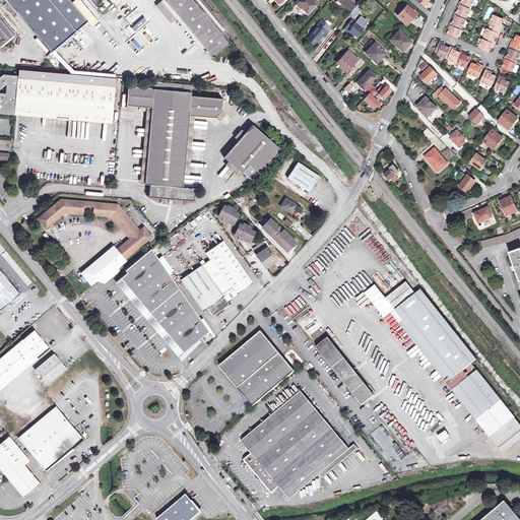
[(6,0),(52,53),(83,26),(88,22),(69,0),(6,0)]
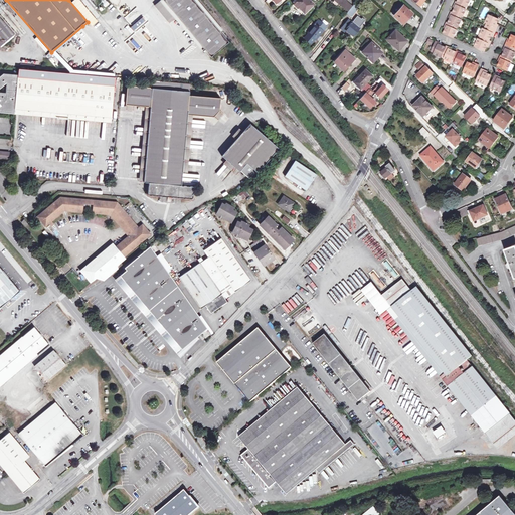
[(162,0),(210,57),(228,42),(230,41),(195,0),(162,0)]
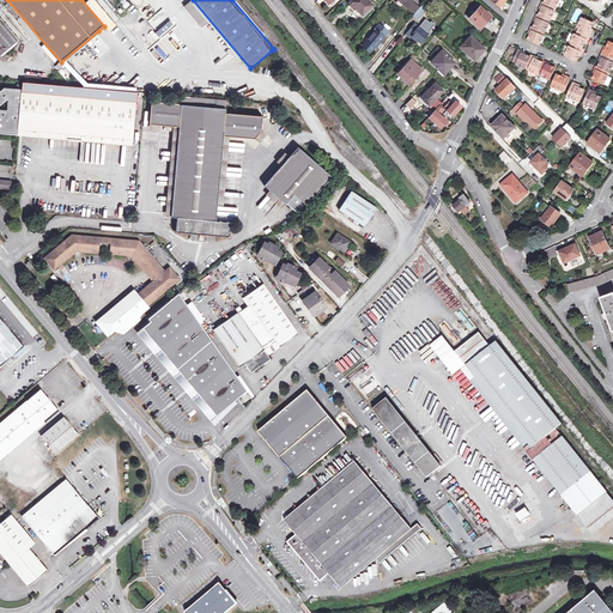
[(357,7),(356,8),(363,14),(374,5),(369,0),(351,0),(351,1),(352,2),(357,7)]
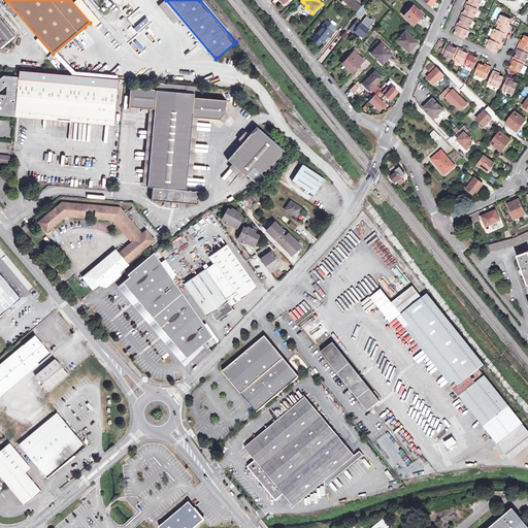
[(342,0),(357,11),(356,12),(360,15),(367,8),(362,4),(362,5),(355,0),(342,0)]
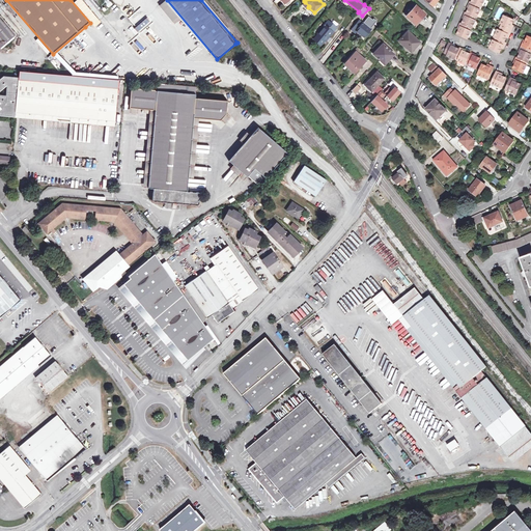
[(476,17),(479,9),(478,8),(474,7),(476,4),(471,1),(470,1),(468,4),(469,5),(468,8),(466,12),(471,15),(475,17),(476,17)]
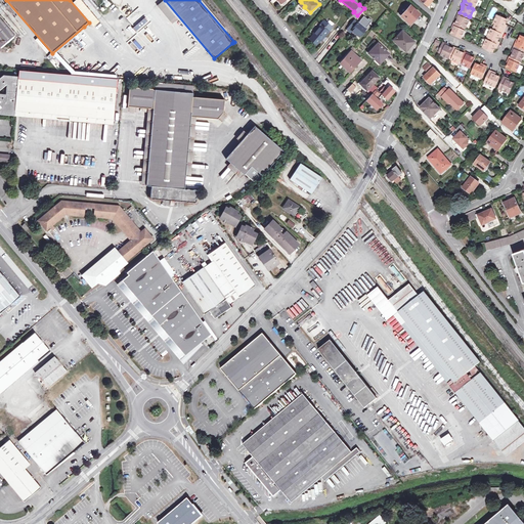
[(405,18),(410,23),(411,20),(413,23),(420,15),(418,14),(420,12),(410,5),(401,15),(405,18)]
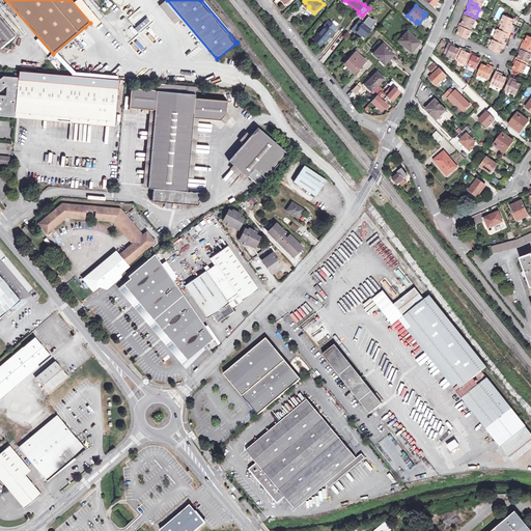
[(472,28),(475,20),(473,20),(470,18),(471,15),(466,12),(465,11),(464,16),(465,16),(464,19),(462,23),(467,25),(470,27),(472,28)]
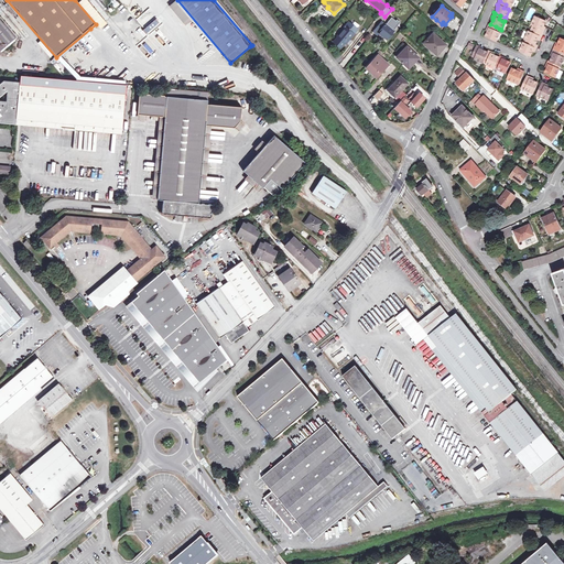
[(0,51),(18,38),(0,15),(0,51)]
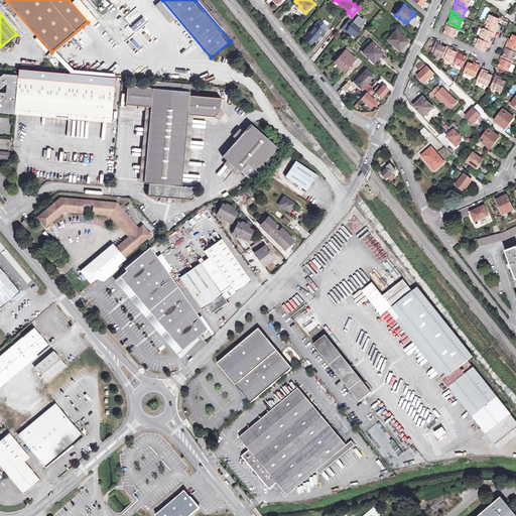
[(490,27),(496,30),(497,27),(496,26),(497,23),(499,19),(489,14),(486,22),(487,22),(491,24),(490,27)]
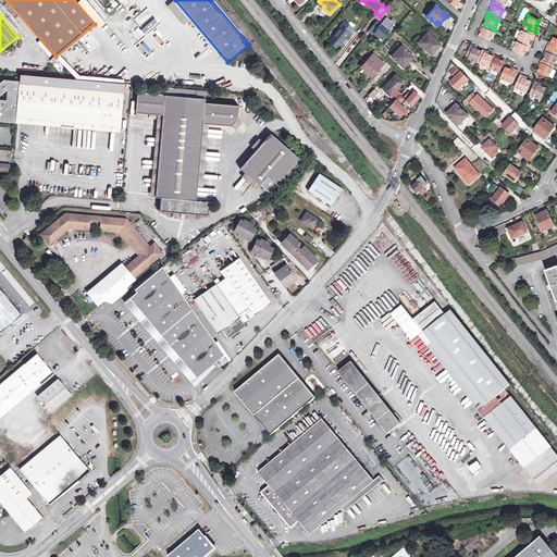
[(374,32),(382,39),(388,31),(388,29),(392,25),(388,23),(392,20),(387,16),(381,23),(380,23),(376,21),(371,28),(374,32)]
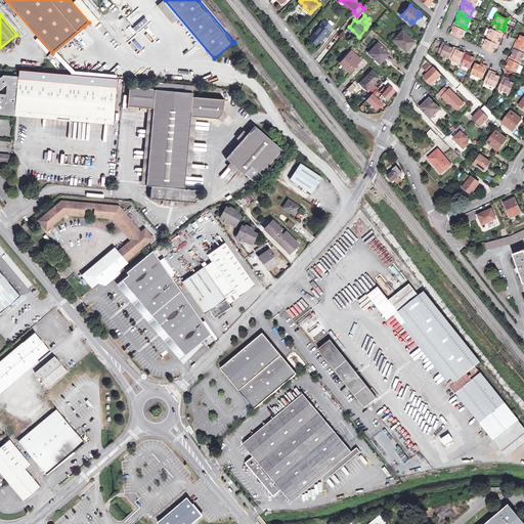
[(318,37),(321,39),(322,39),(333,27),(324,19),(313,33),(314,33),(310,38),(315,41),(318,37)]
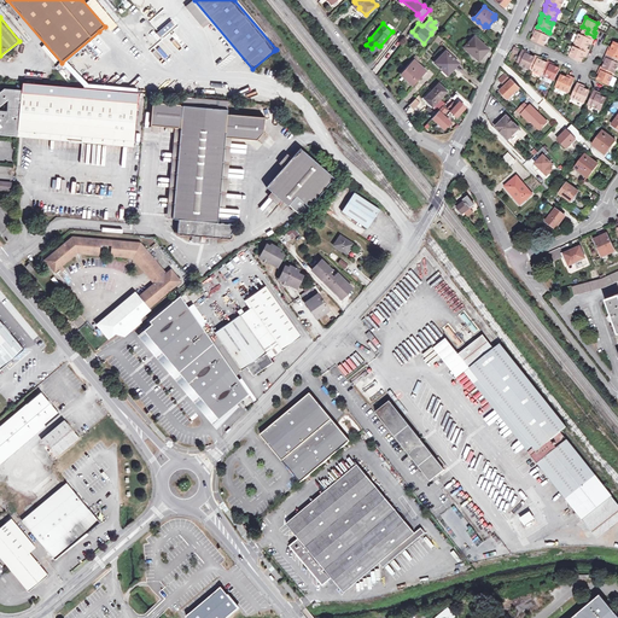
[(543,45),(547,36),(546,35),(541,34),(543,29),(537,27),(535,27),(534,30),(535,31),(534,34),(531,40),(543,45)]
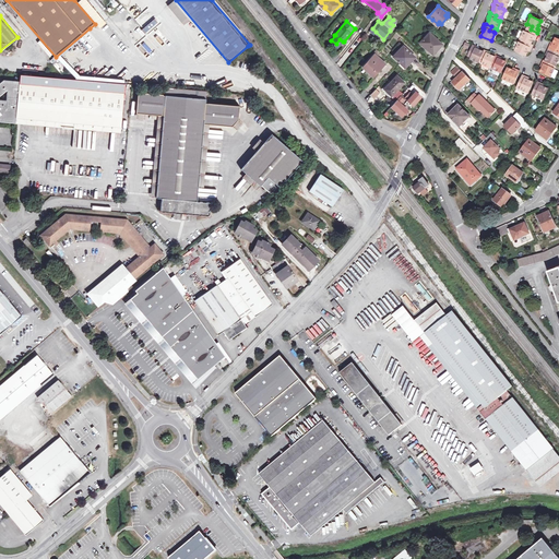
[(537,33),(531,30),(528,33),(525,31),(523,31),(520,38),(521,39),(525,42),(531,44),(533,38),(534,35),(535,36),(537,33)]
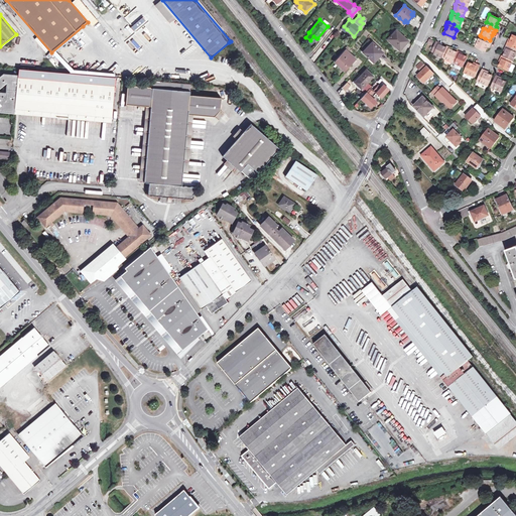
[(395,45),(395,46),(399,50),(408,40),(396,29),(388,38),(395,45)]
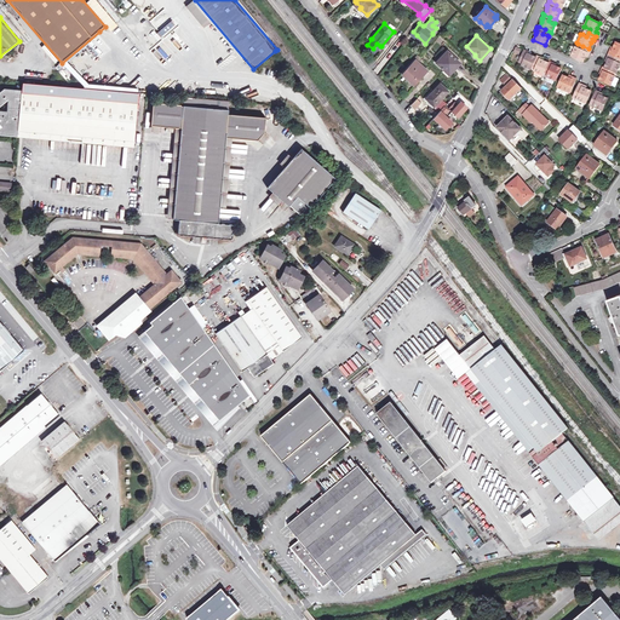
[(609,50),(608,53),(615,57),(618,53),(619,53),(619,42),(615,41),(613,46),(612,50),(609,50)]
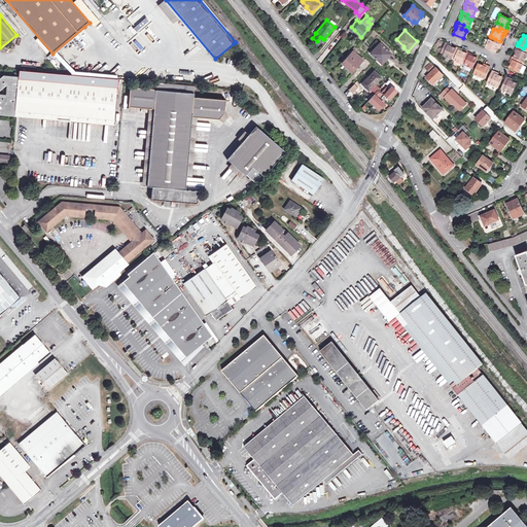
[(490,40),(488,39),(485,47),(495,51),(497,47),(498,44),(500,45),(501,41),(500,41),(495,39),(493,42),(490,40)]
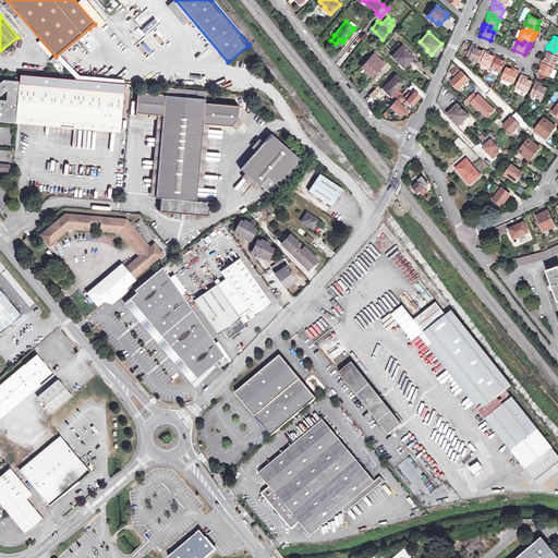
[(475,47),(471,45),(469,51),(466,56),(470,57),(469,59),(477,62),(478,60),(480,57),(482,51),(477,49),(474,48),(475,47)]
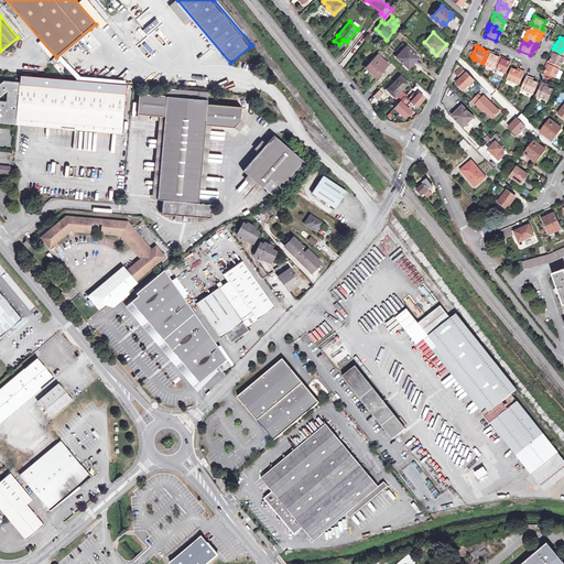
[(397,57),(407,67),(413,60),(415,62),(419,57),(407,46),(397,57)]
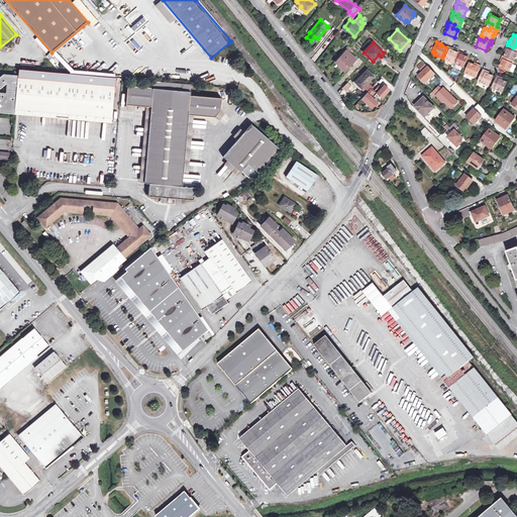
[(512,50),(513,47),(507,44),(506,47),(507,48),(506,52),(504,56),(509,58),(512,60),(514,60),(516,52),(515,52),(512,50)]
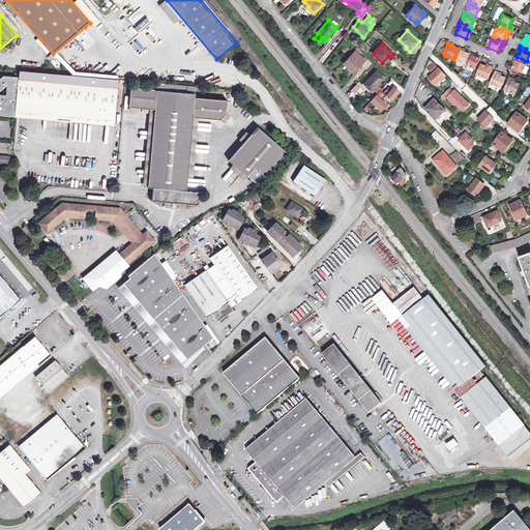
[(458,59),(457,60),(464,63),(465,62),(466,59),(469,54),(464,52),(462,51),(462,49),(459,48),(458,49),(455,54),(459,56),(458,59)]
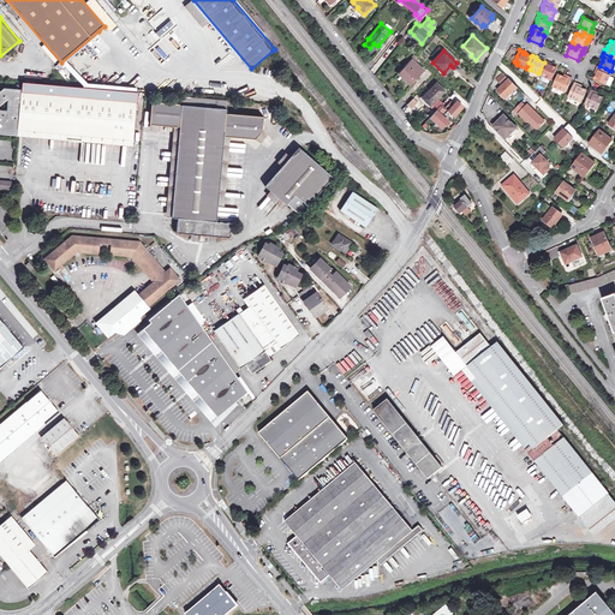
[(399,73),(411,84),(424,70),(412,59),(399,73)]
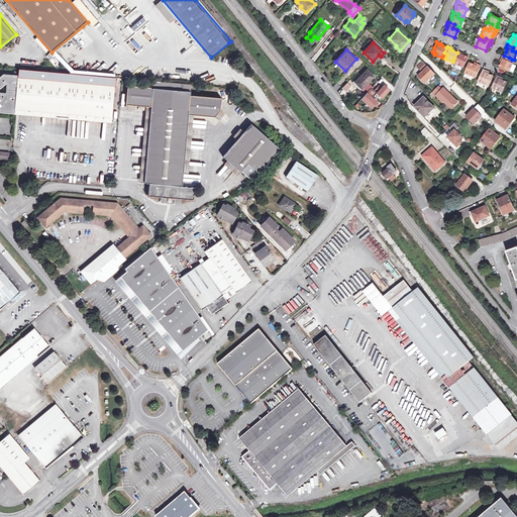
[(461,53),(457,50),(457,53),(454,58),(457,59),(456,62),(455,63),(463,67),(468,57),(463,55),(460,54),(461,53)]
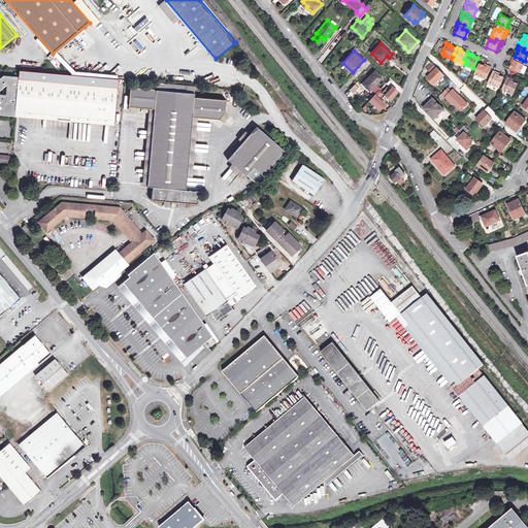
[(515,57),(513,56),(512,60),(514,60),(512,63),(510,68),(520,72),(523,65),(524,64),(522,64),(519,62),(520,59),(515,57)]
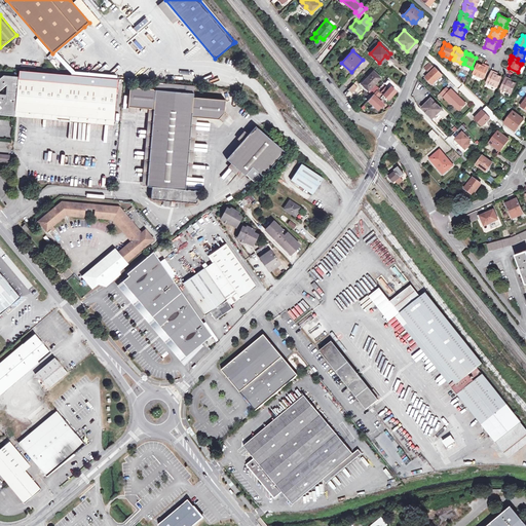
[(424,68),(429,73),(435,68),(429,63),(424,68)]
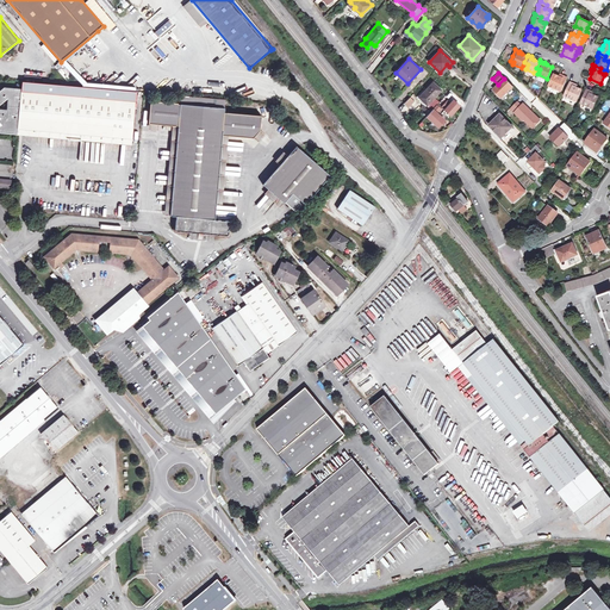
[(564,75),(562,78),(559,76),(554,74),(548,85),(558,89),(559,85),(564,87),(567,78),(564,75)]
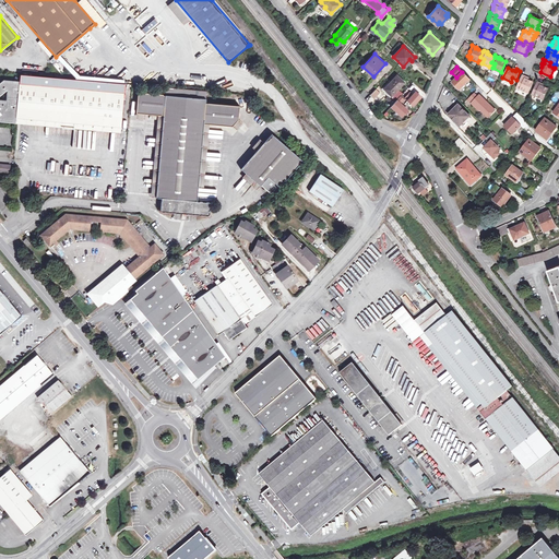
[(452,83),(459,91),(470,80),(463,72),(452,83)]
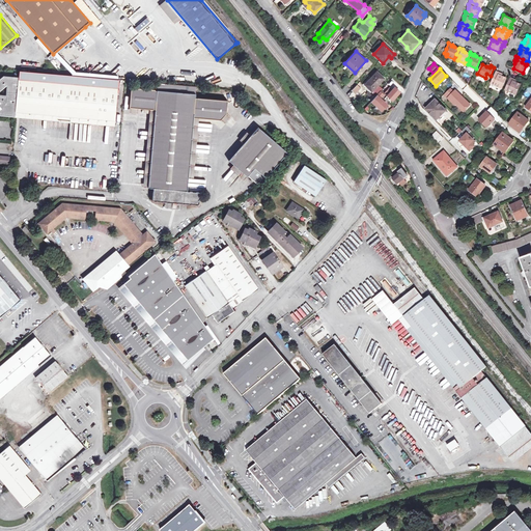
[(364,84),(372,91),(378,86),(385,79),(376,71),(364,84)]
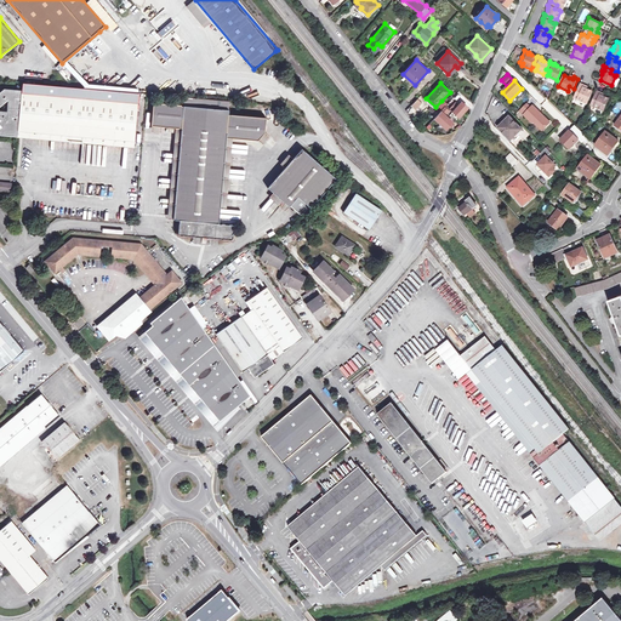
[(580,83),(574,97),(584,101),(585,96),(588,98),(592,91),(587,89),(584,86),(585,85),(580,83)]
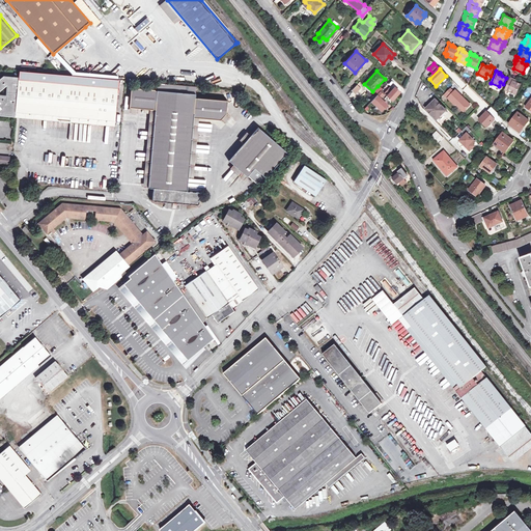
[(115,121),(118,89),(19,80),(19,77),(4,76),(0,79),(0,115),(15,117),(16,113),(115,121)]
